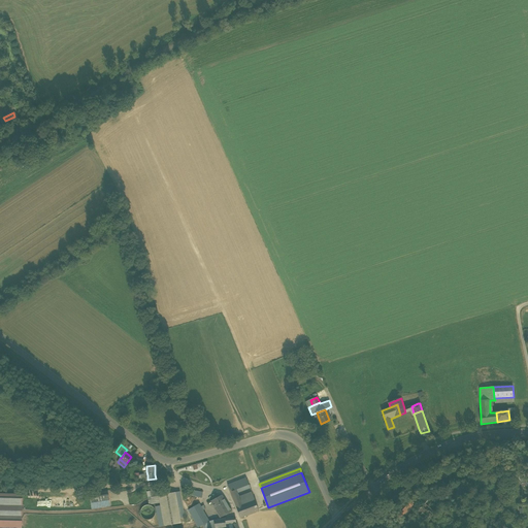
[(236,490),(236,489),(244,486),(249,485),(245,477),(232,483),(234,487),(234,486),(236,490)]
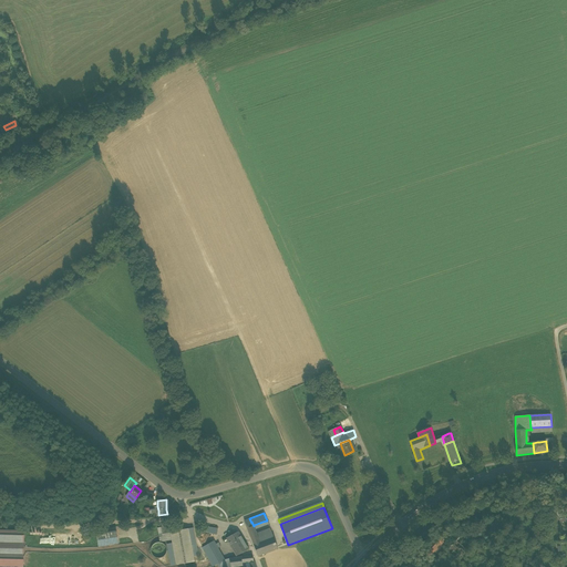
[(251,522),(251,523),(246,525),(248,533),(255,529),(254,525),(254,526),(251,522)]
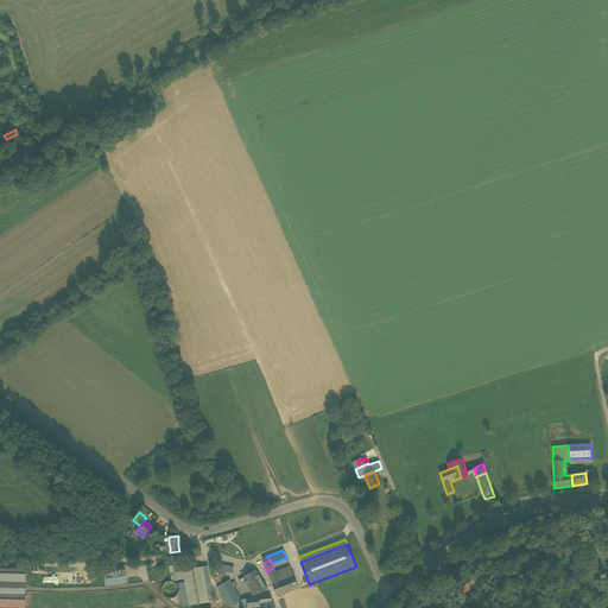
[(171,581),(184,578),(183,570),(182,565),(172,567),(173,572),(170,572),(171,581)]
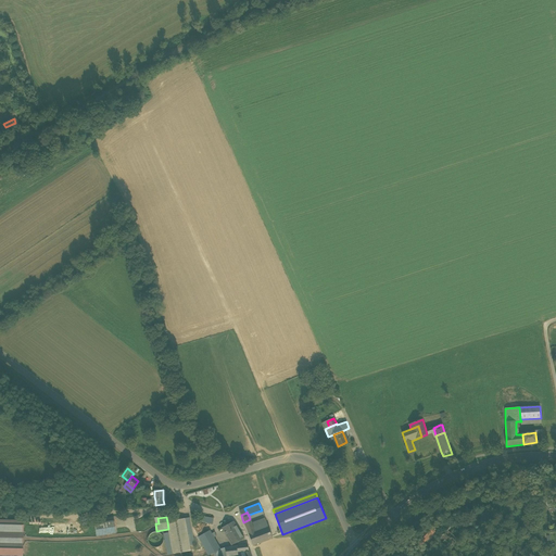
[(190,518),(185,519),(190,546),(194,545),(190,518)]
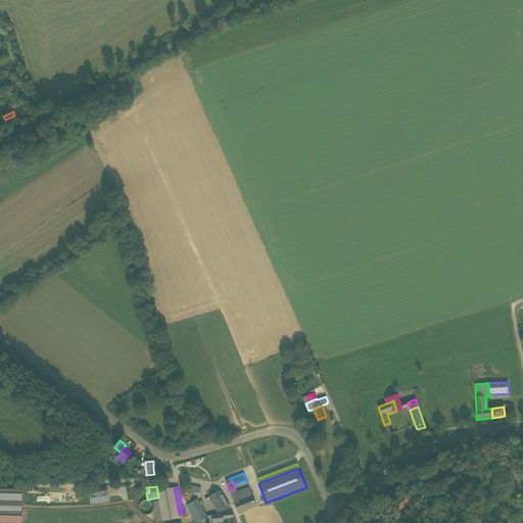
[(252,495),(249,487),(237,492),(240,501),(252,495)]
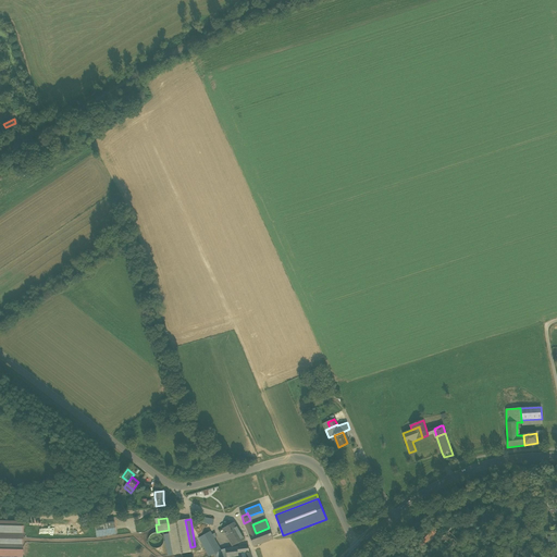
[(0,556),(23,556),(24,521),(0,520),(0,556)]
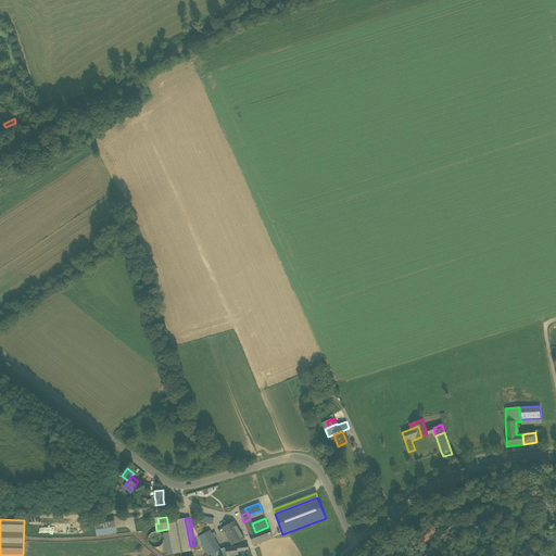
[(190,552),(190,546),(185,519),(167,521),(168,529),(169,533),(173,554),(190,552)]
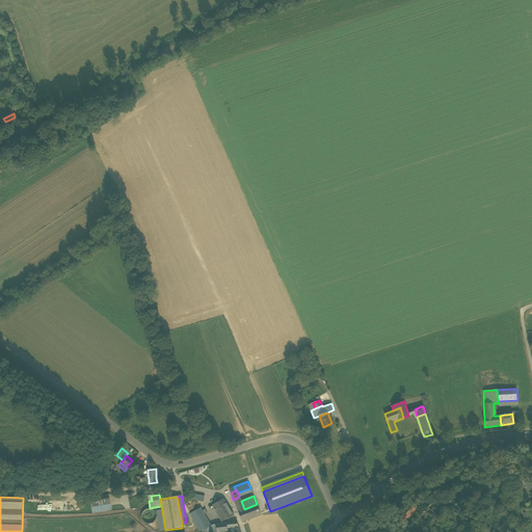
[(90,502),(92,513),(111,510),(109,499),(90,502)]
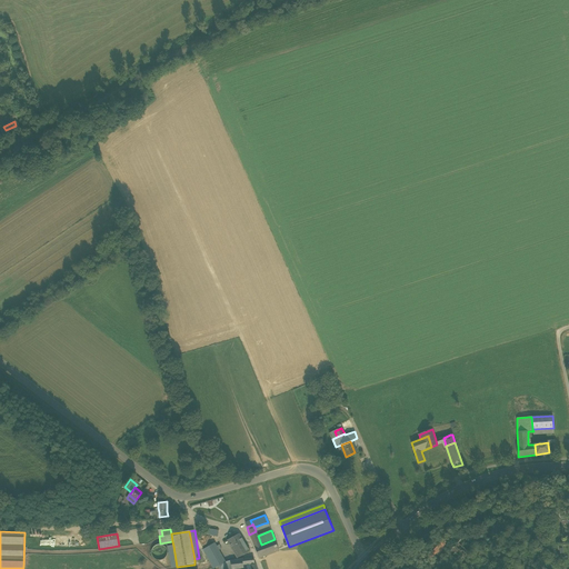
[(227,540),(237,558),(250,551),(240,535),(239,533),(227,540)]
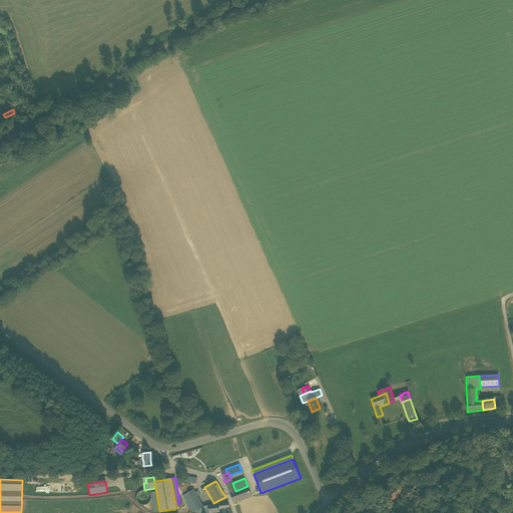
[(384,496),(392,503),(404,490),(395,482),(384,496)]
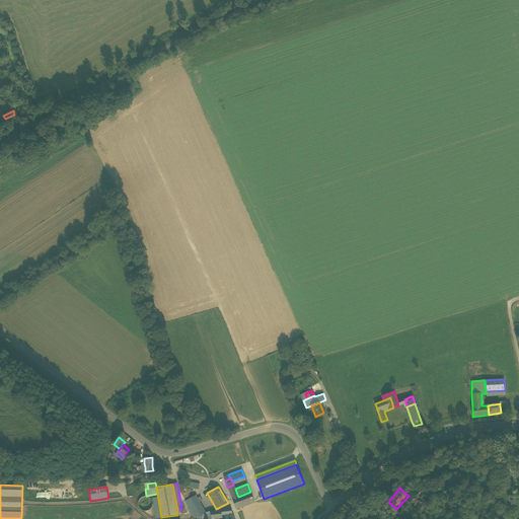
[(238,497),(235,489),(229,491),(232,499),(238,497)]
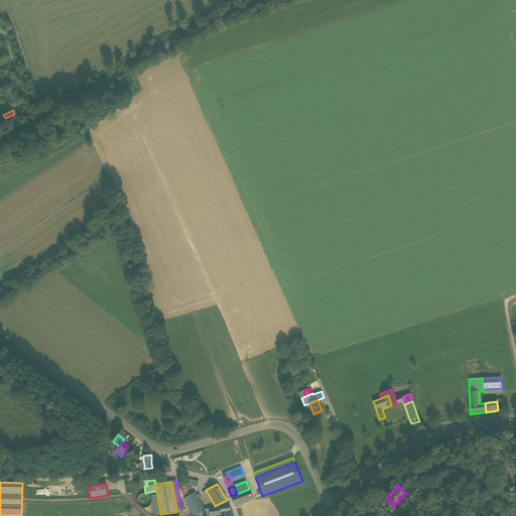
[(253,500),(249,489),(237,494),(231,496),(235,506),(253,500)]
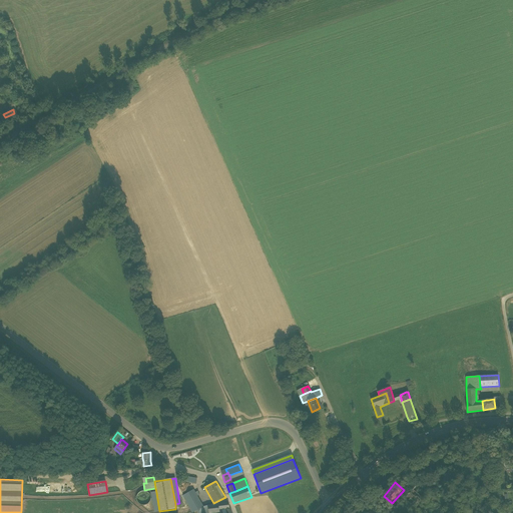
[(183,495),(192,512),(196,511),(203,507),(197,496),(199,495),(197,491),(195,493),(193,490),(183,495)]
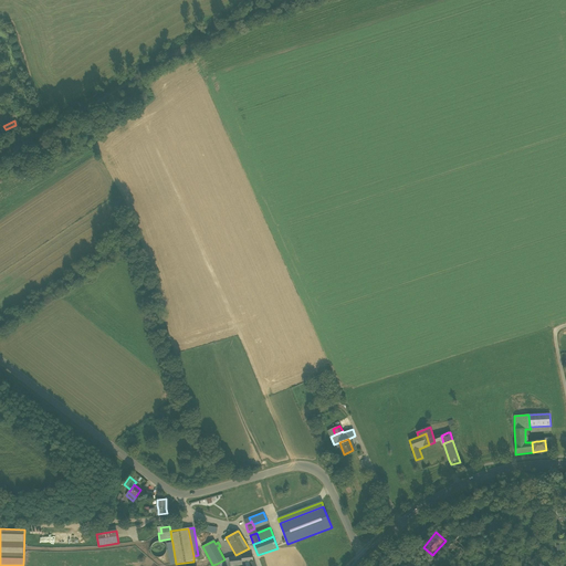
[(164,555),(166,553),(166,549),(166,546),(164,544),(160,542),(157,542),(155,543),(152,545),(150,548),(150,552),(153,555),(155,557),(158,557),(161,557),(164,555)]
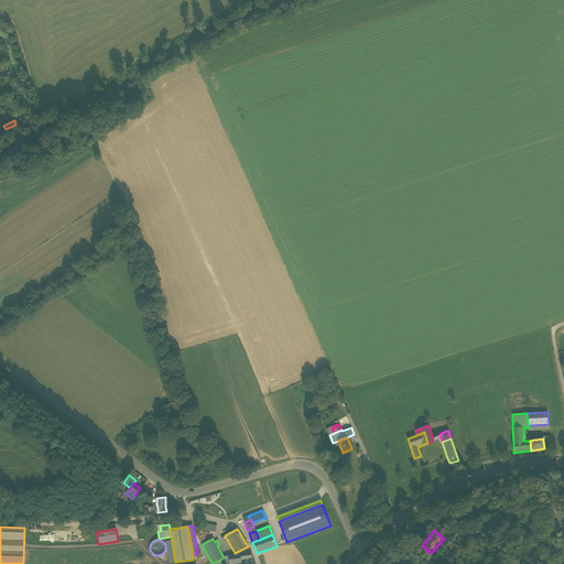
[(170,563),(175,562),(172,541),(166,541),(170,563)]
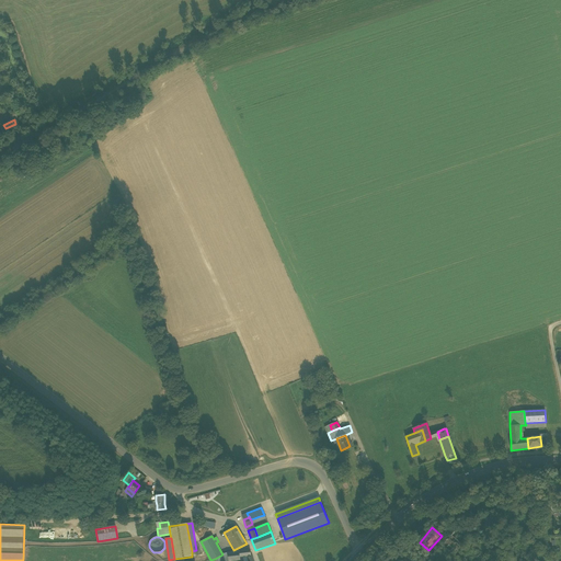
[(232,560),(240,560),(240,557),(239,551),(227,552),(228,560),(232,560)]
